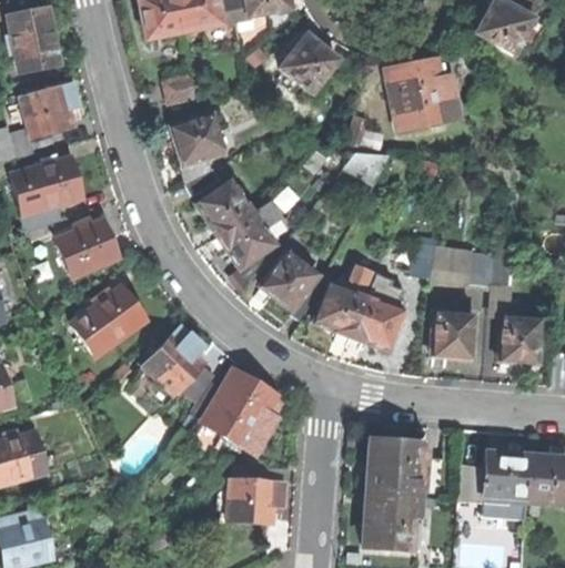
[(137,0),(144,39),(182,31),(174,0),(137,0)]
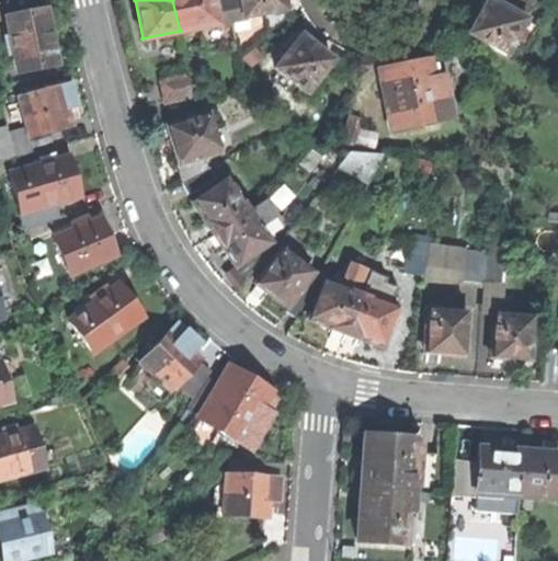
[(172,0),(180,31),(201,26),(205,46),(237,39),(232,21),(229,1),(215,3),(214,0),(172,0)]
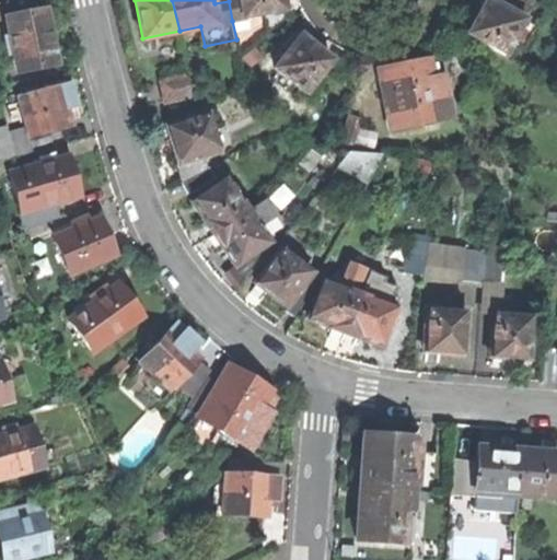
[(231,0),(229,1),(232,21),(236,39),(239,55),(270,33),(266,14),(286,10),(283,0),(231,0)]
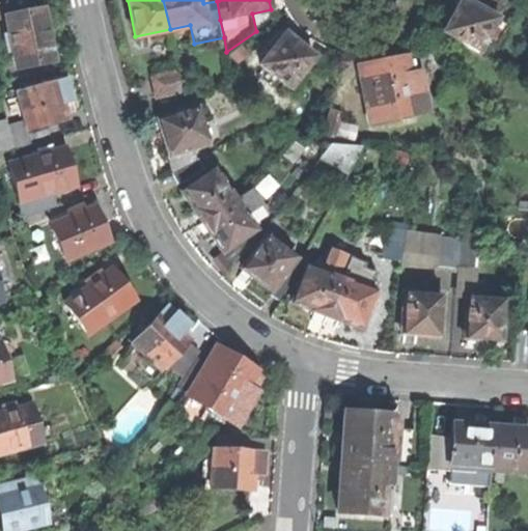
[(445,32),(481,51),(499,17),(472,3),(466,0),(462,0),(454,15),(445,32)]
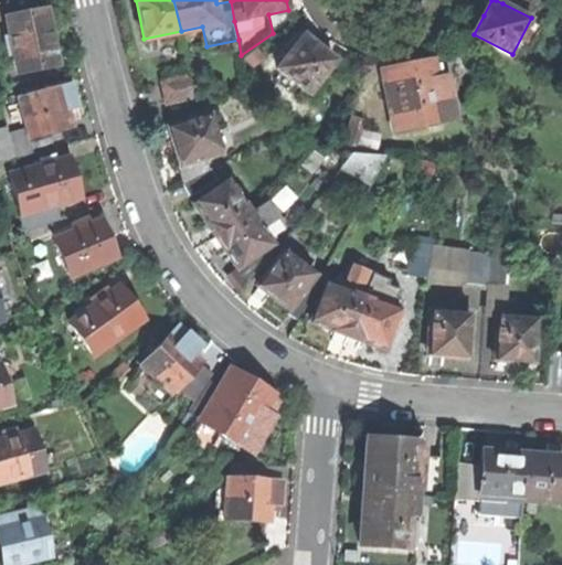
[(539,0),(504,0),(502,3),(531,18),(540,0),(539,0)]
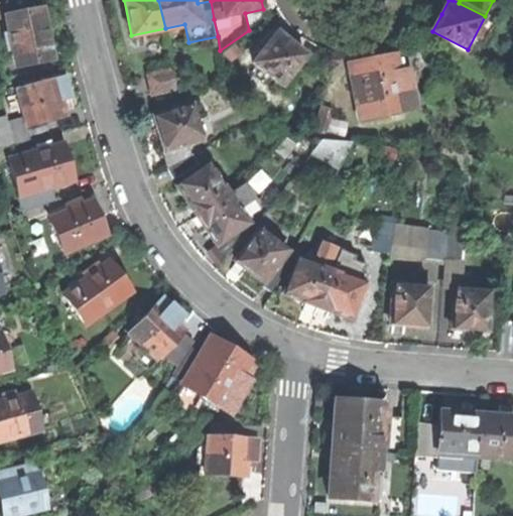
[(10,16),(20,65),(52,58),(42,10),(25,13),(10,16)]
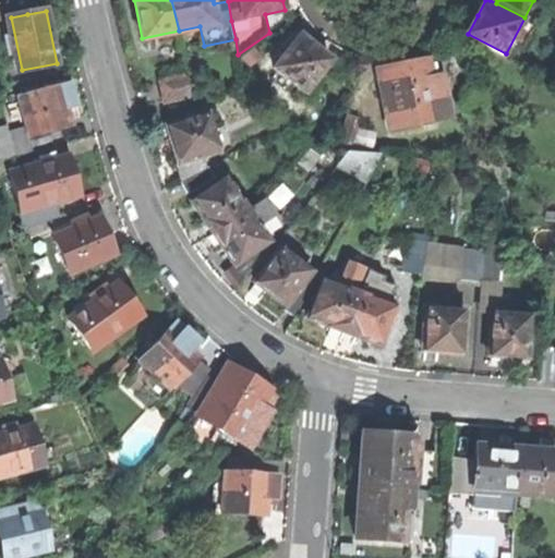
[(276,68),(306,91),(332,58),(315,45),(301,35),(276,68)]
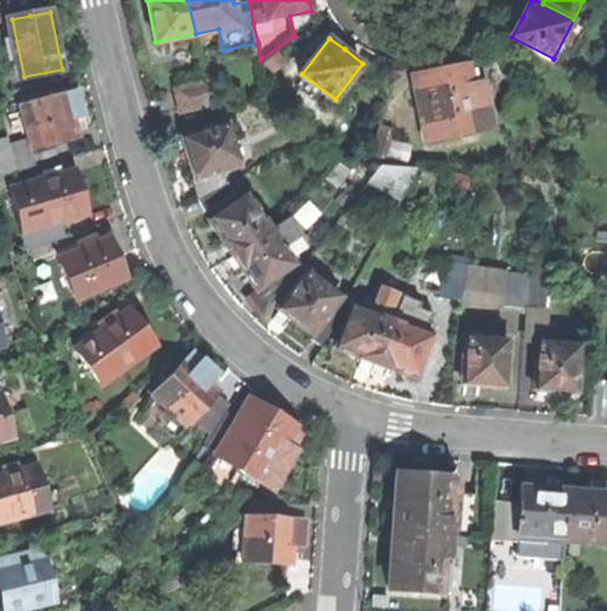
[(419,78),(431,136),(494,124),(485,84),(474,86),(470,68),(441,73),(419,78)]
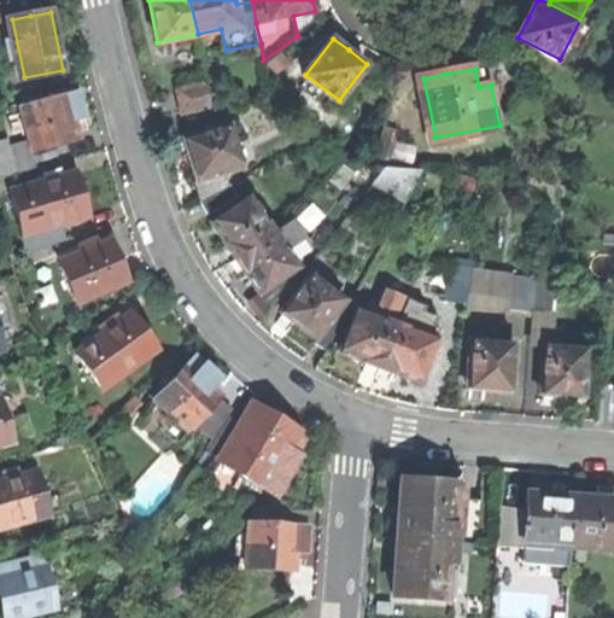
[(182,112),(212,106),(208,83),(177,89),(182,112)]
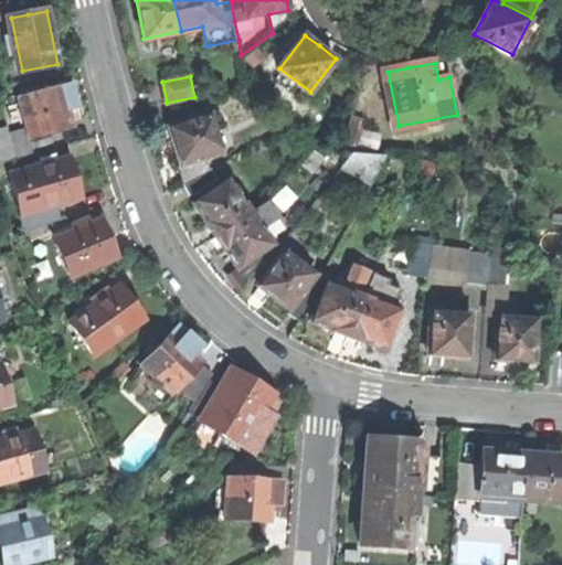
[(73,124),(83,121),(75,96),(72,85),(21,98),(32,140),(74,129),(73,124)]
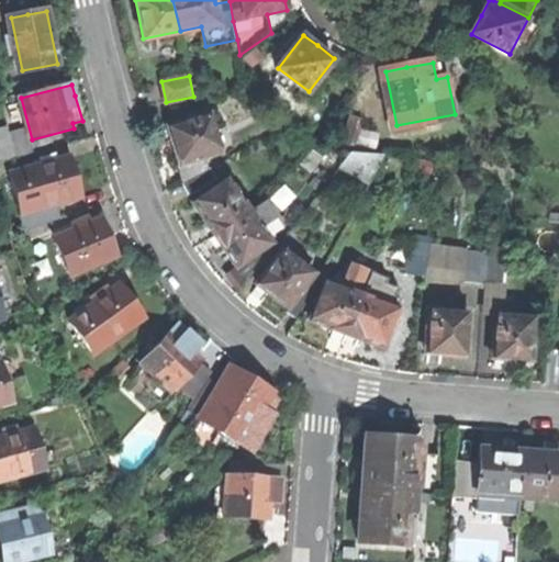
[(205,156),(222,152),(211,114),(170,125),(176,144),(181,163),(178,164),(185,180),(210,168),(205,156)]
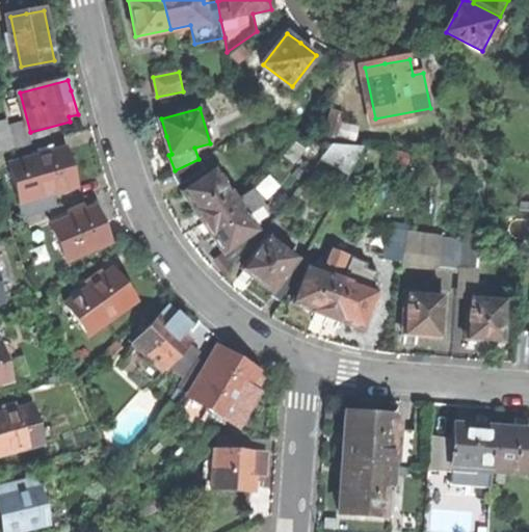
[(0,135),(0,153),(15,149),(10,133),(0,135)]
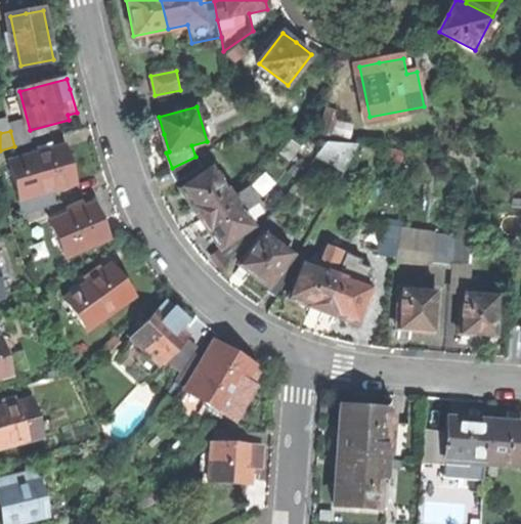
[(316,155),(346,170),(358,143),(329,141),(316,155)]
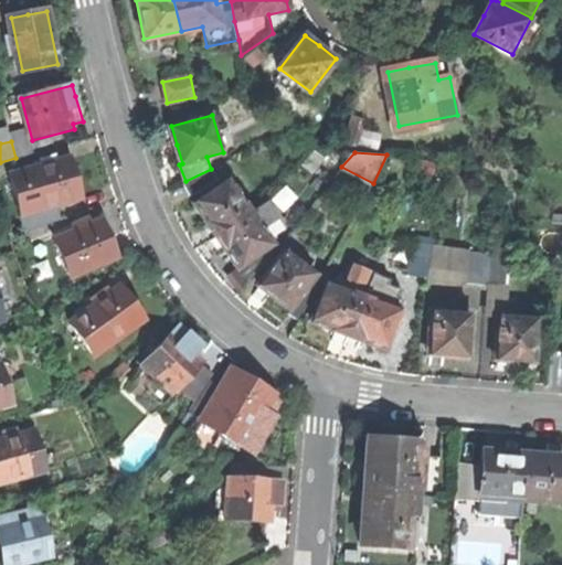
[(23,216),(83,198),(76,177),(71,158),(65,160),(64,155),(41,162),(42,167),(11,177),(23,216)]
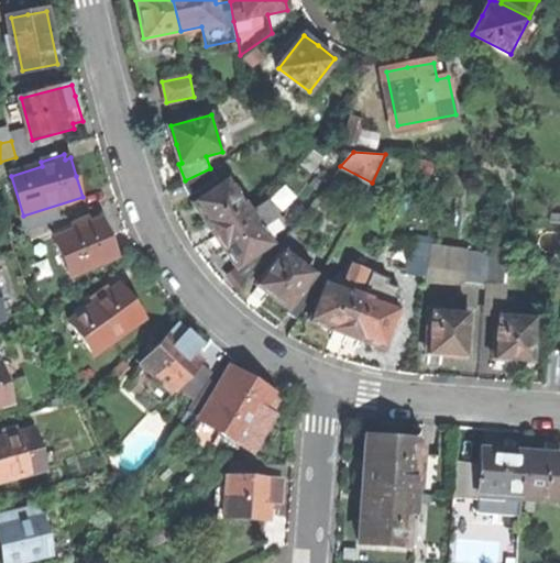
[(219,179),(210,168),(185,180),(180,183),(191,197),(219,179)]
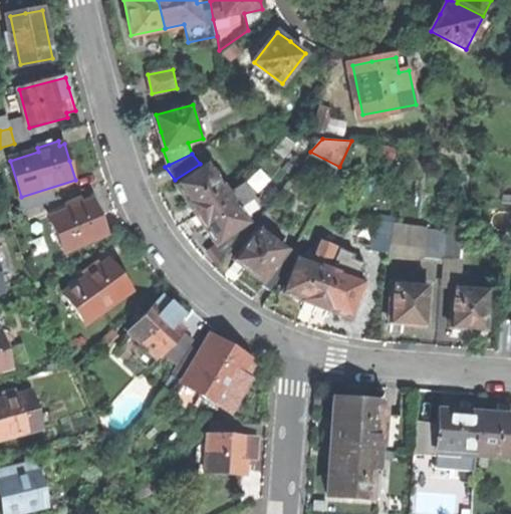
[(198,215),(229,194),(210,164),(178,185),(188,200),(198,215)]
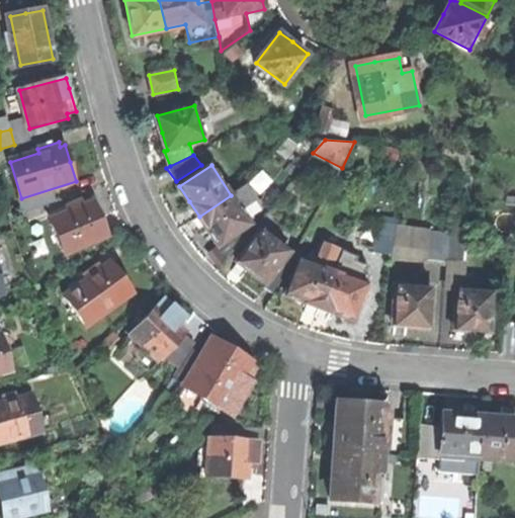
[(250,225),(231,195),(199,217),(208,230),(218,245),(250,225)]
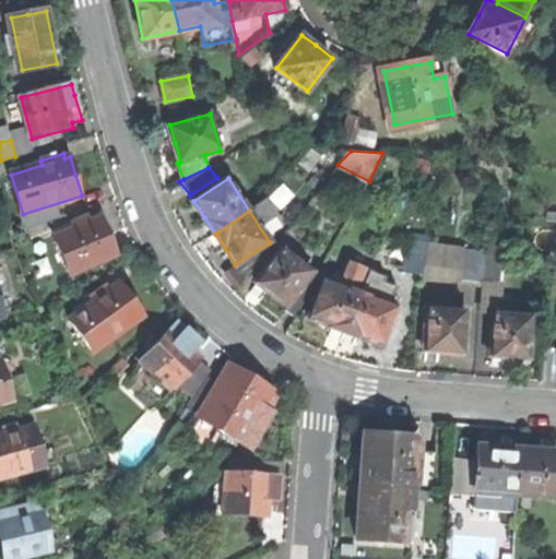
[(71,274),(116,256),(107,234),(101,219),(90,224),(87,219),(72,226),(74,232),(56,239),(71,274)]
